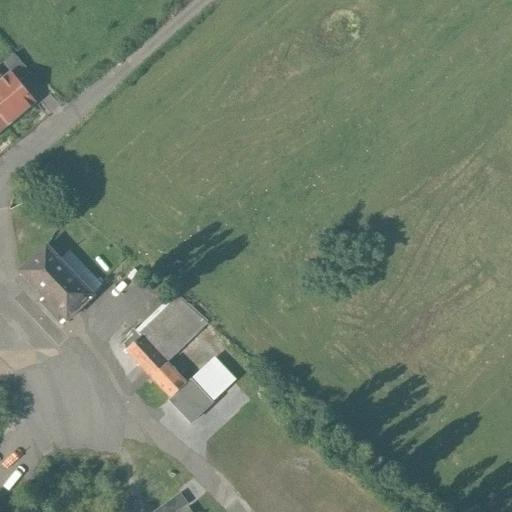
[(29,73),(13,55),(2,64),(9,72),(19,83),(29,73)]
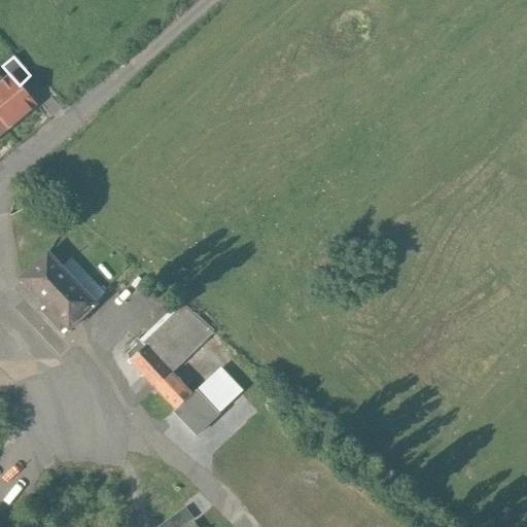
[(20,85),(9,74),(1,82),(0,80),(0,135),(36,104),(20,85)]
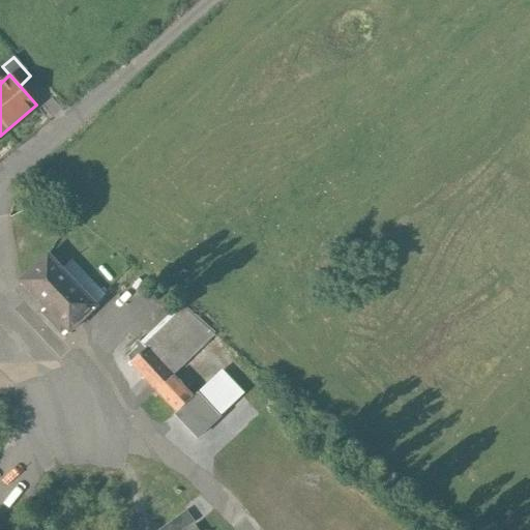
[(95,307),(48,255),(20,281),(67,333),(95,307)]
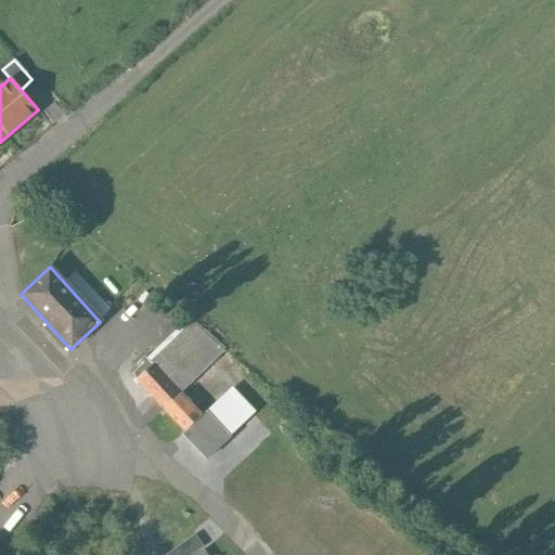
[(186,322),(131,374),(184,433),(201,416),(180,395),(219,357),(186,322)]
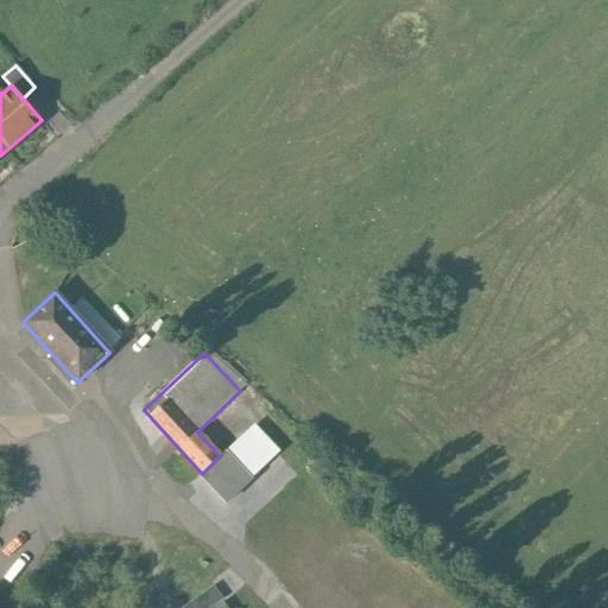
[(223,448),(252,477),(279,450),(252,422),(223,448)]
